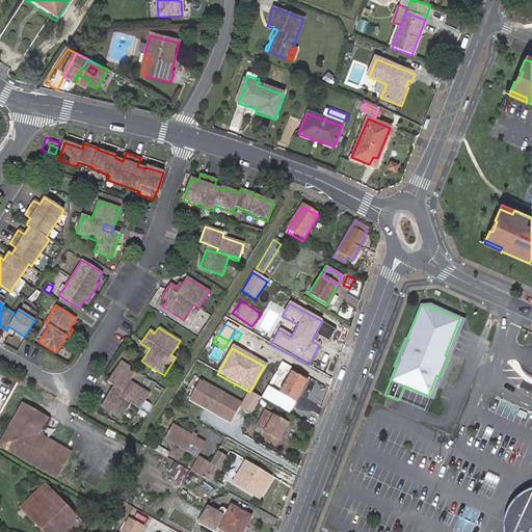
[(100,406),(109,411),(115,415),(121,418),(129,403),(134,406),(139,409),(149,393),(139,388),(129,381),(135,371),(120,361),(107,382),(112,386),(123,392),(120,397),(110,391),(100,406)]
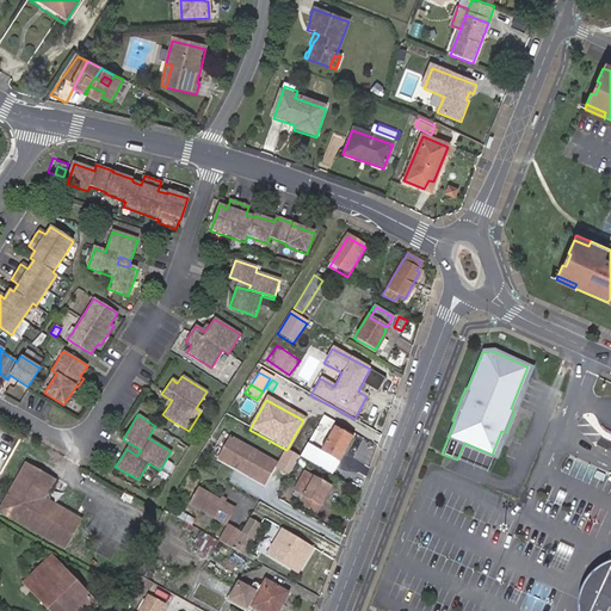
[(334,429),(320,452),(337,462),(351,437),(334,429)]
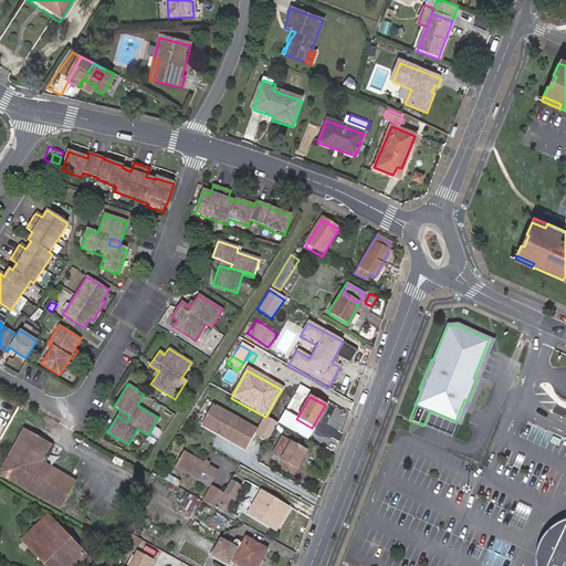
[(252,429),(211,406),(200,425),(213,432),(216,430),(220,432),(221,437),(242,448),(252,429)]
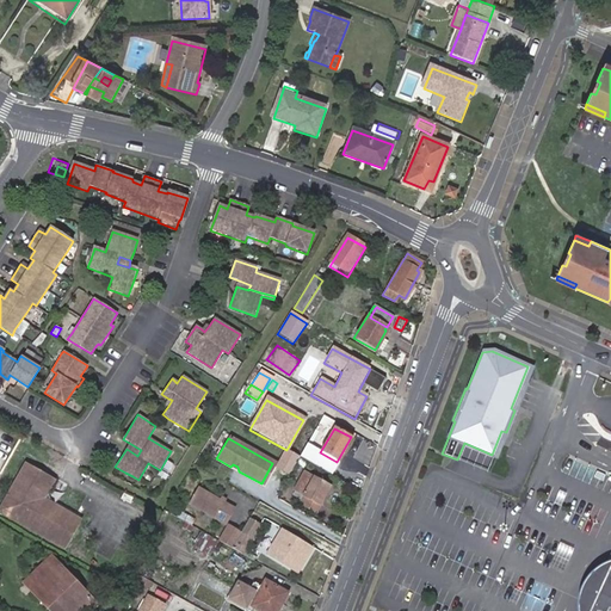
[(141,450),(129,443),(127,449),(137,456),(141,450)]
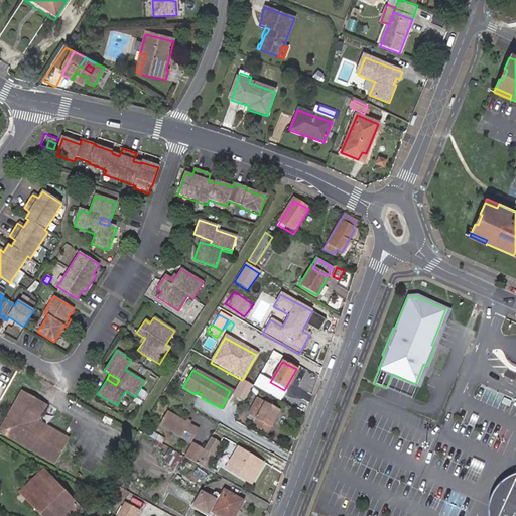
[(409,398),(415,384),(392,374),(386,388),(409,398)]
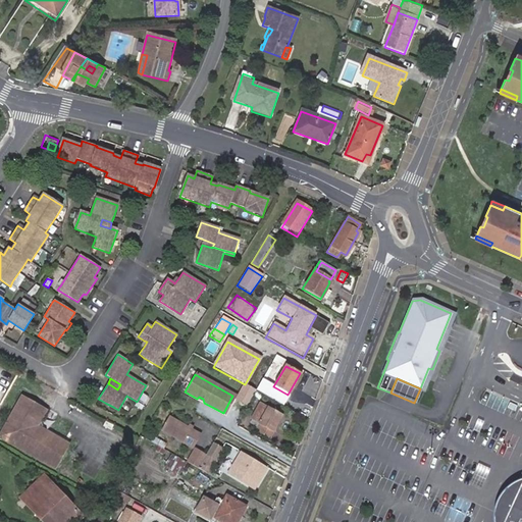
[(254,389),(246,385),(238,399),(247,403),(254,389)]
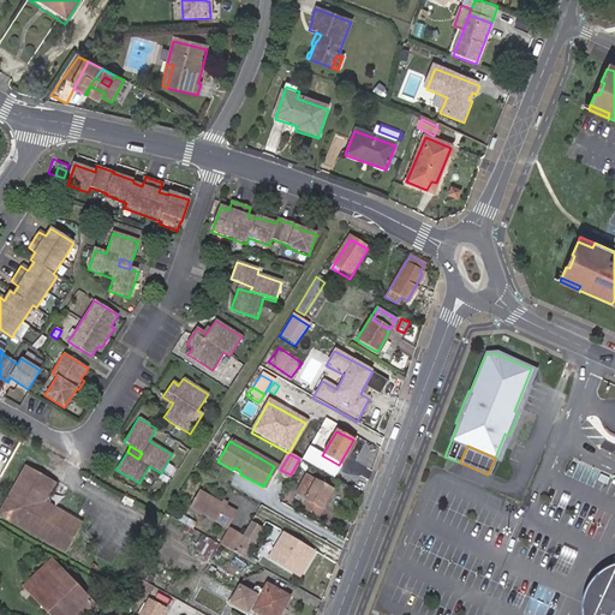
[(330,466),(311,455),(308,463),(327,473),(330,466)]
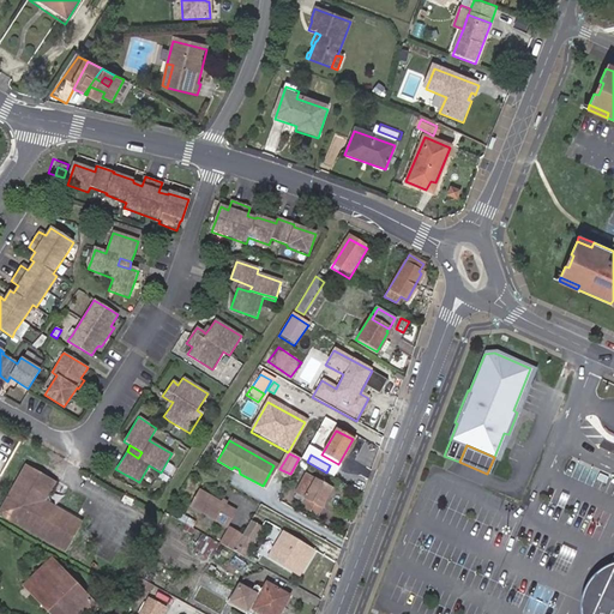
[(24,464),(0,507),(0,515),(64,553),(82,522),(48,503),(49,500),(48,497),(47,495),(54,482),(24,464)]
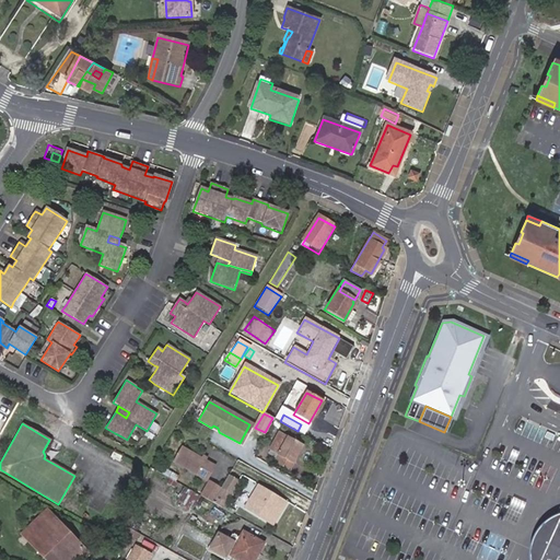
[(278,434),(268,451),(269,451),(267,454),(273,458),(286,439),(278,434)]
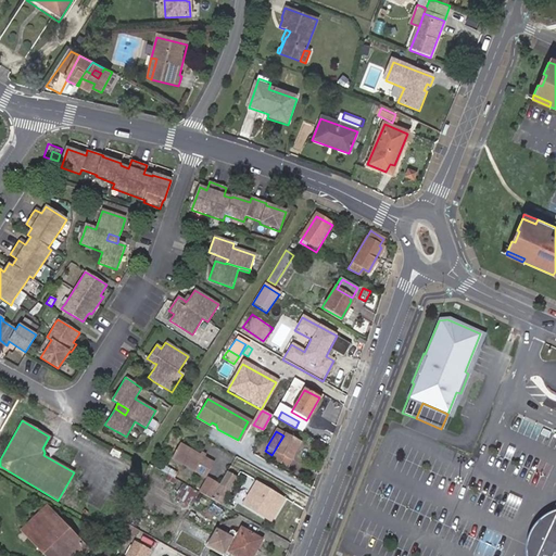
[(283,436),(272,455),(270,458),(285,467),(298,444),(283,436)]
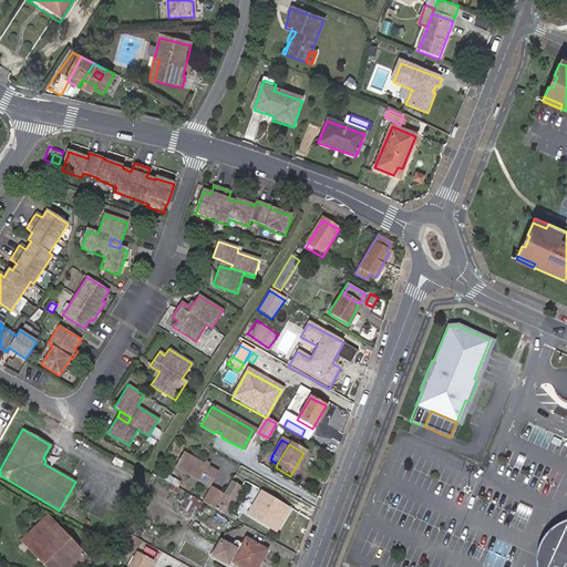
[(215,472),(182,453),(174,467),(207,486),(215,472)]
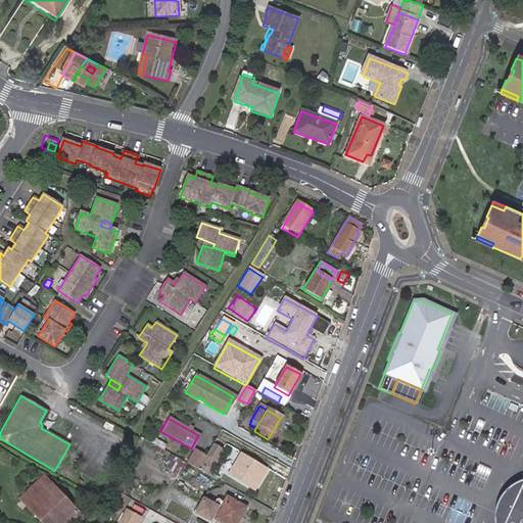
[(486,421),(480,418),(474,430),(480,433),(486,421)]
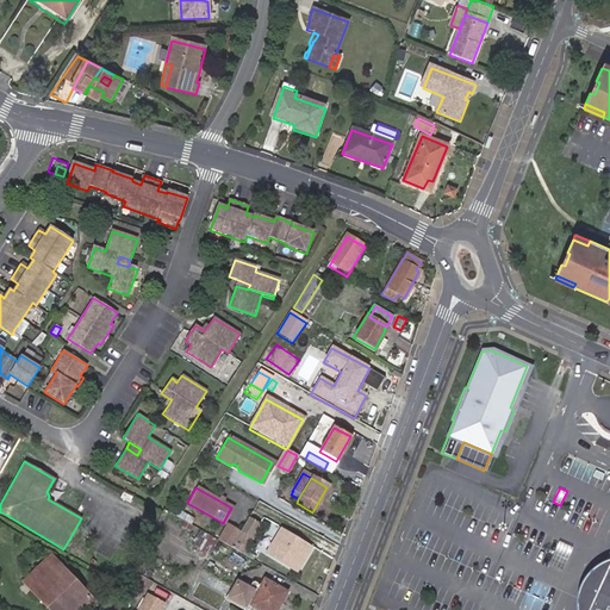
[(293,508),(290,515),(307,523),(311,516),(293,508)]
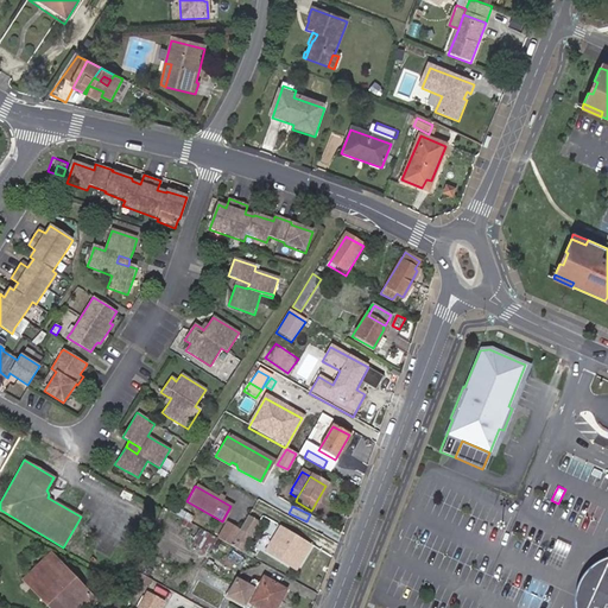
[(175,507),(171,513),(184,520),(188,515),(175,507)]
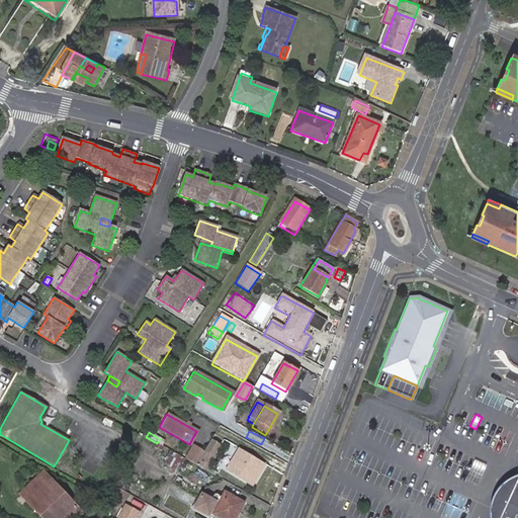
[(195,465),(202,452),(191,445),(184,458),(195,465)]
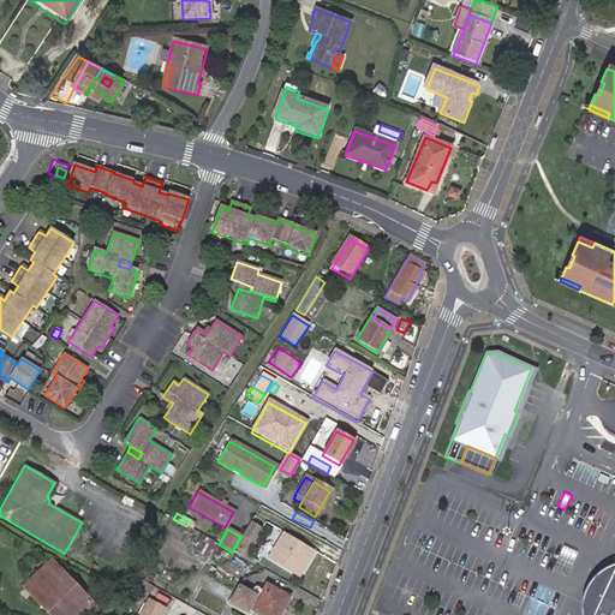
[(297,577),(310,553),(280,535),(266,560),(297,577)]
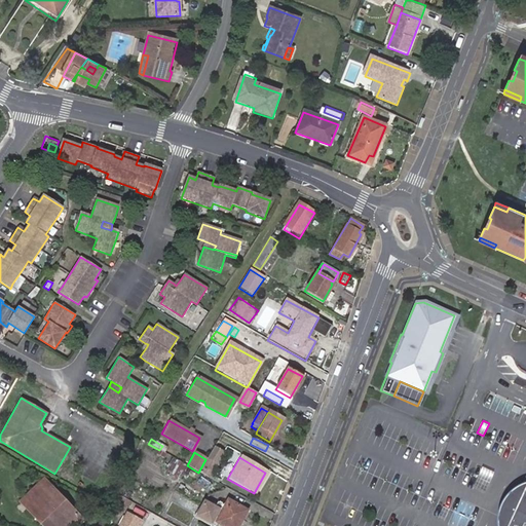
[(207,477),(215,463),(205,458),(205,459),(198,473),(207,477)]
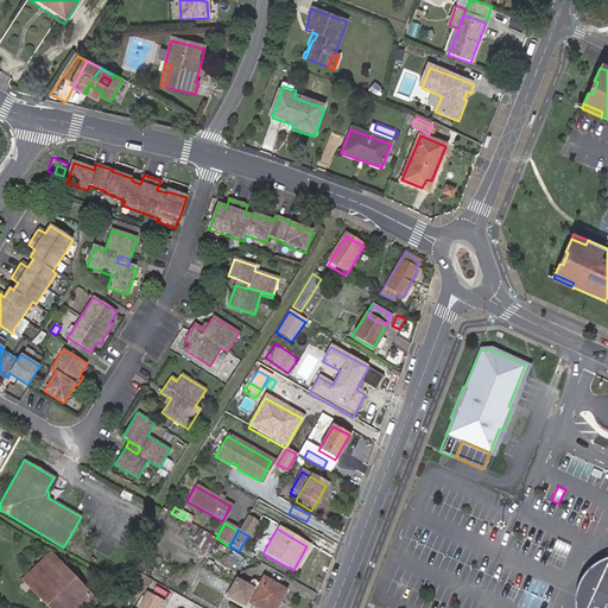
[(190,543),(207,552),(214,540),(200,532),(197,537),(194,536),(190,543)]
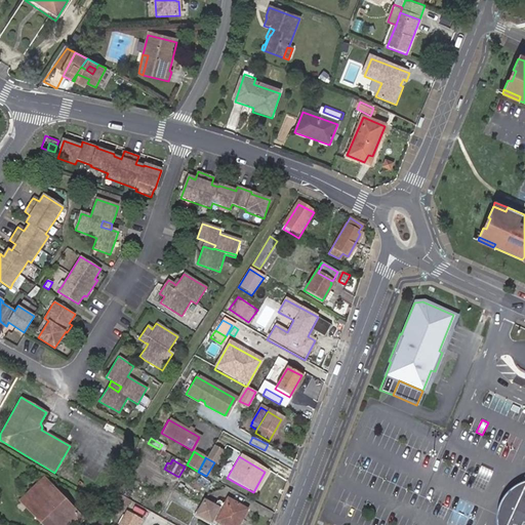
[(45,494),(52,487),(45,479),(38,486),(45,494)]
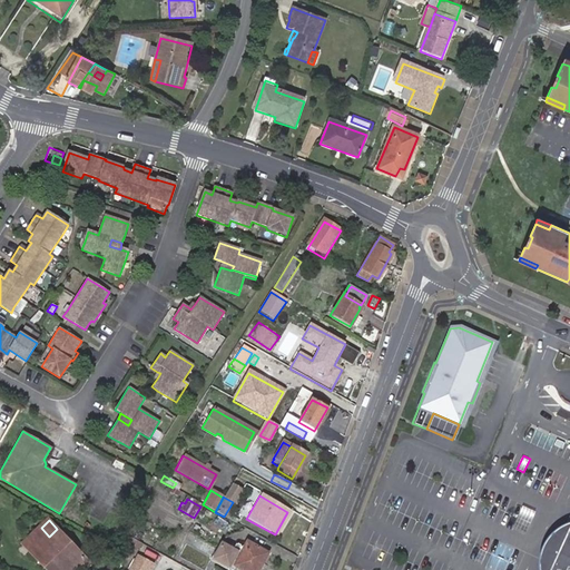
[(552,569),(569,531),(569,526),(567,527),(556,534),(550,540),(544,549),(542,557),(541,564),(541,569),(552,569)]
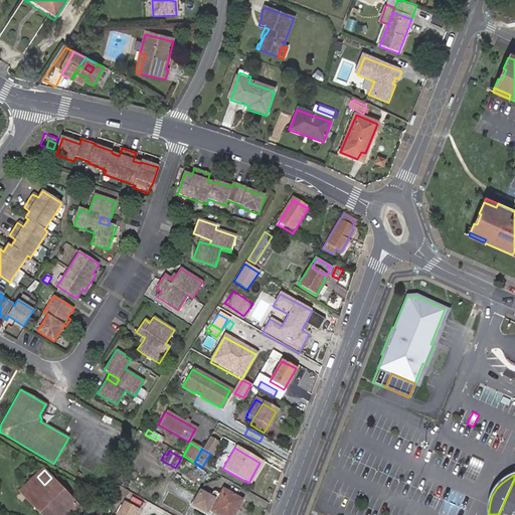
[(74,514),(81,509),(51,478),(44,485),(37,477),(22,491),(33,504),(37,501),(50,514),(74,514)]
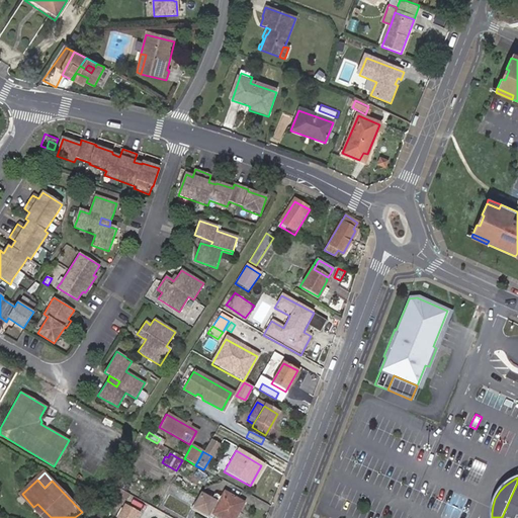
[(517,517),(517,483),(502,517),(517,517)]
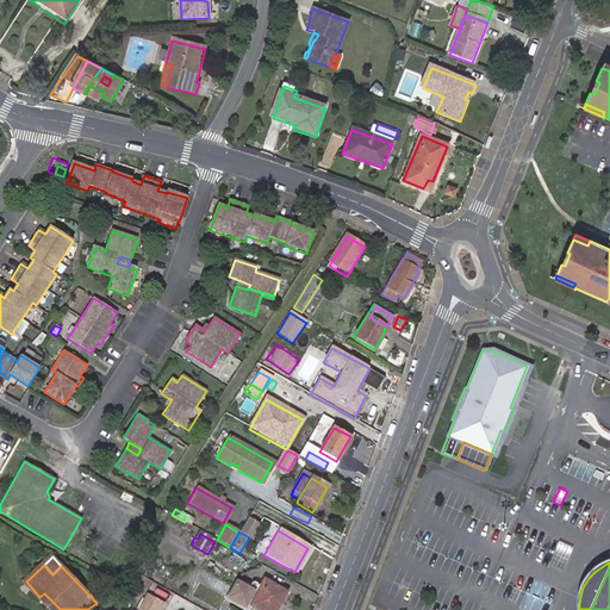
[(259,587),(253,584),(240,608),(242,609),(241,609),(248,609),(250,607),(256,609),(274,609),(285,592),(262,580),(259,587)]
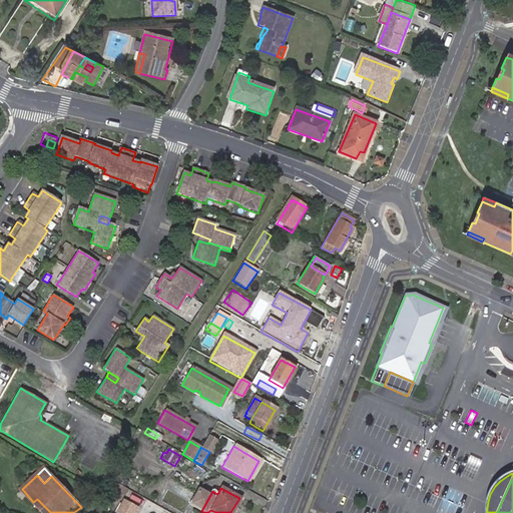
[(201,511),(212,491),(210,490),(207,496),(198,490),(190,505),(201,511)]
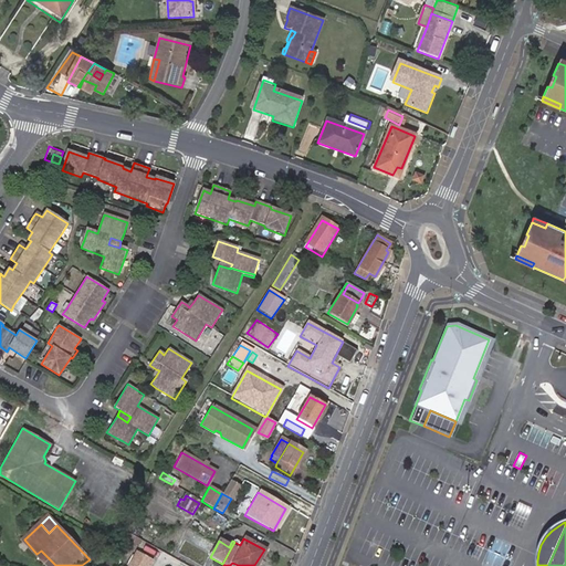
[(484,547),(478,544),(471,558),(479,562),(484,547)]
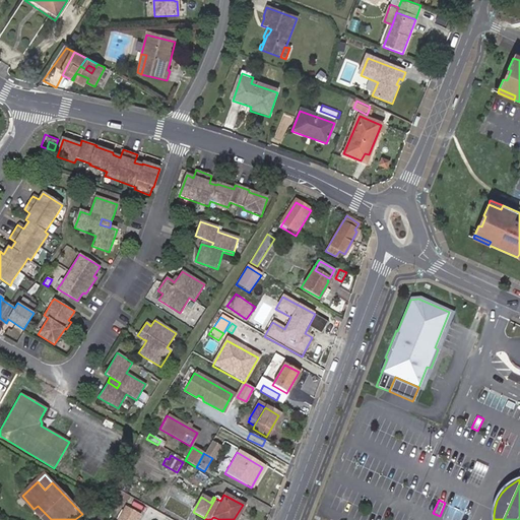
[(44,519),(51,519),(38,506),(34,509),(44,519)]
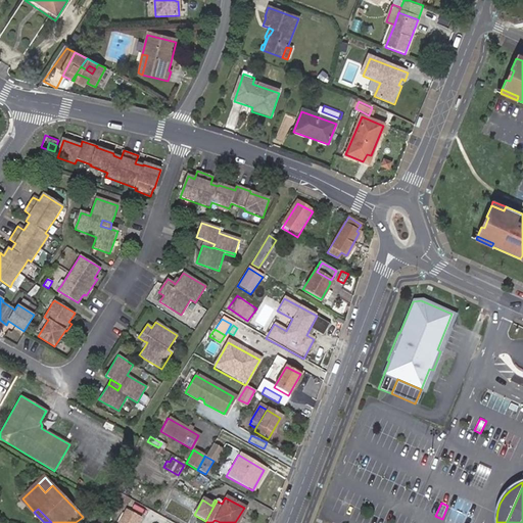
[(135,522),(140,516),(127,509),(117,522),(135,522)]
